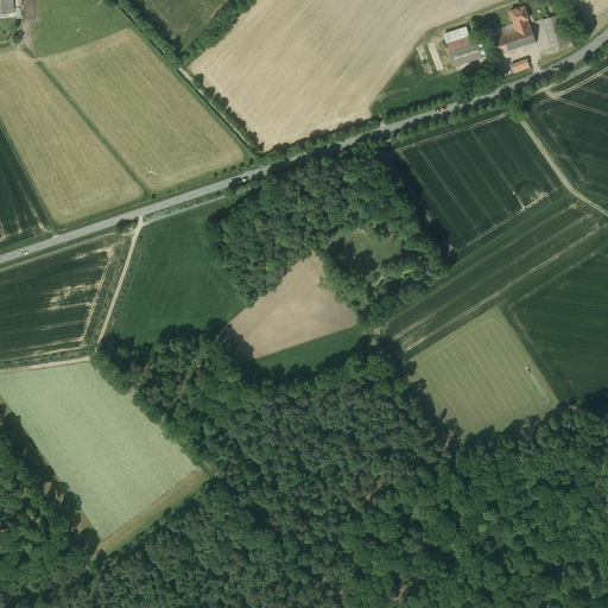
[(13,0),(0,0),(0,14),(14,13),(13,0)]
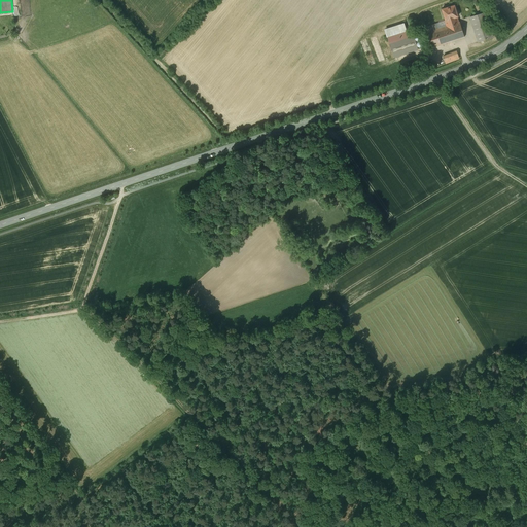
[(445,20),(446,26),(459,22),(457,16),(458,16),(454,5),(442,9),(446,20),(445,20)]
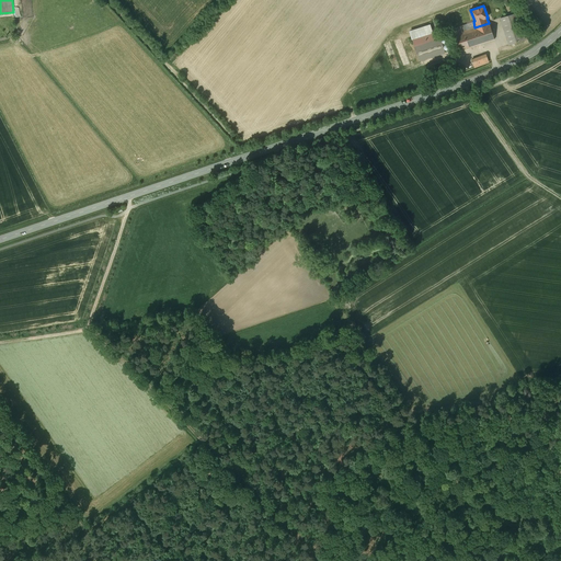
[(516,13),(501,18),(508,44),(525,39),(516,13)]
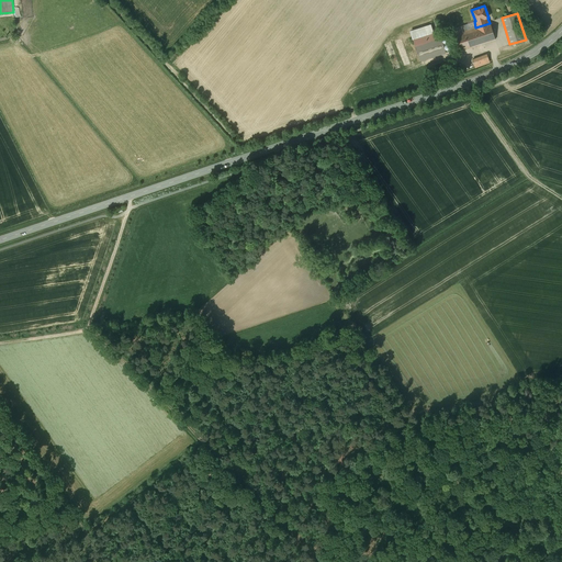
[(457,34),(454,34),(460,51),(495,40),(491,23),(490,23),(475,27),(473,29),(473,26),(467,27),(465,25),(456,29),(457,34)]
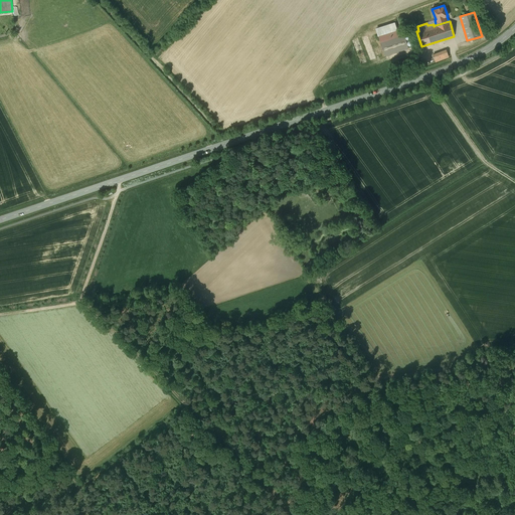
[(376,29),(378,35),(396,29),(394,23),(376,29)]
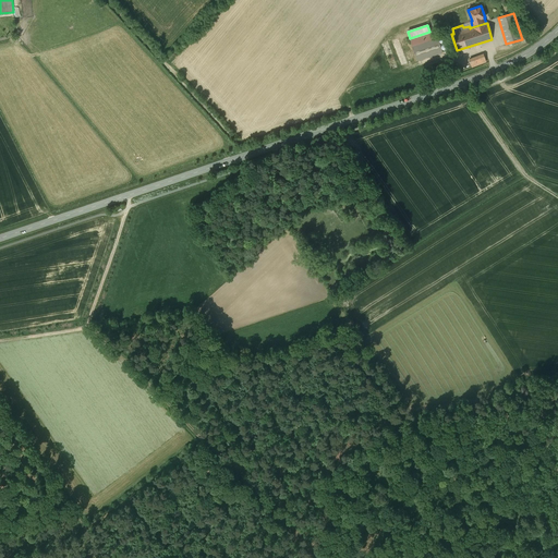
[(410,38),(416,61),(443,52),(435,29),(429,32),(410,38)]
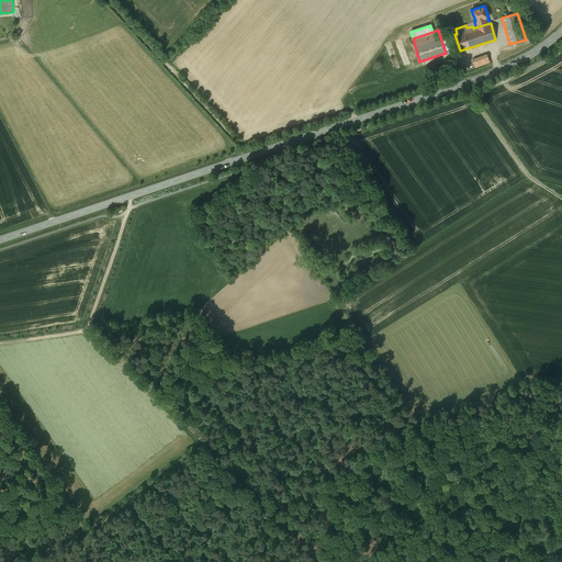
[(487,55),(472,60),(475,67),(490,62),(487,55)]
